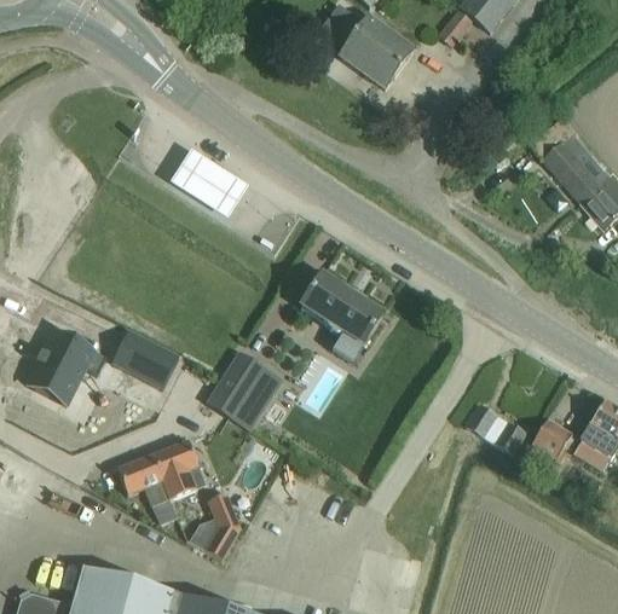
[(490,34),(504,15),(515,0),(465,0),(438,35),(450,45),(472,19),(490,34)]
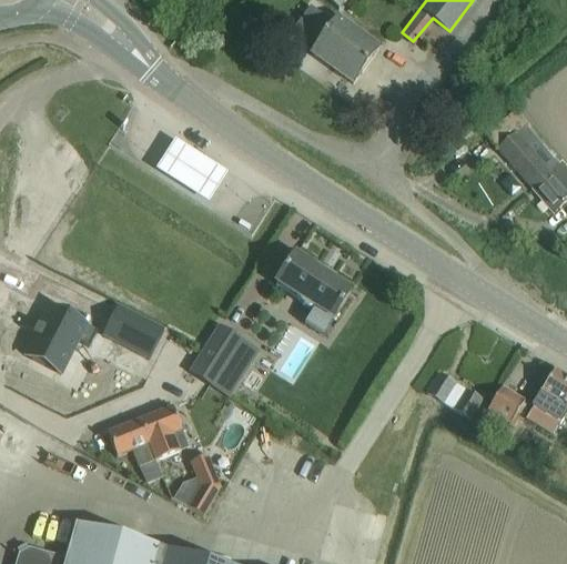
[(333,19),(322,12),(306,33),(317,41),(310,51),(352,81),(365,63),(380,44),(355,27),(337,13),(333,19)]
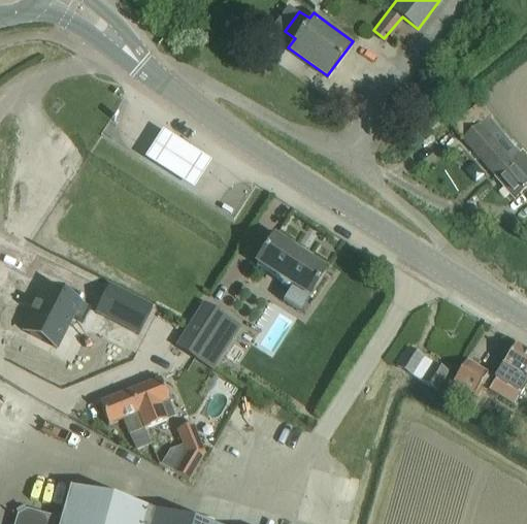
[(516,149),(488,115),(491,112),(480,98),(451,123),(495,173),(524,151),(519,145),(516,149)]
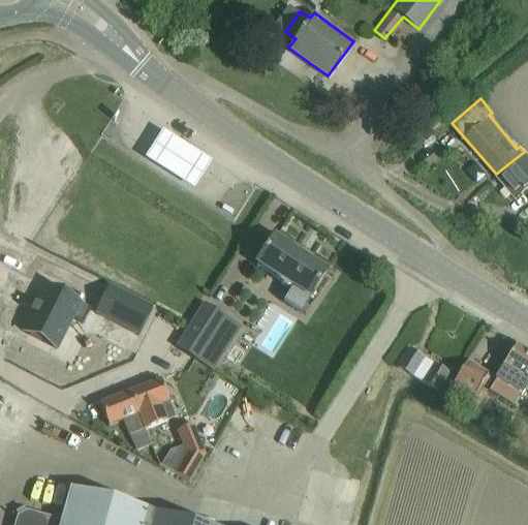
[(212,157),(162,125),(145,153),(194,184),(212,157)]
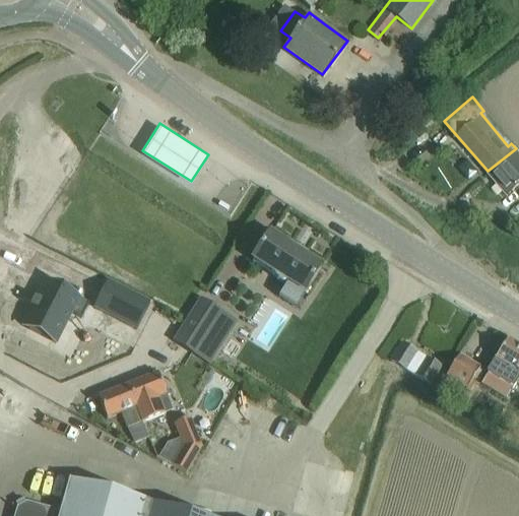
[(518,151),(516,148),(488,171),(506,192),(518,181),(518,151)]
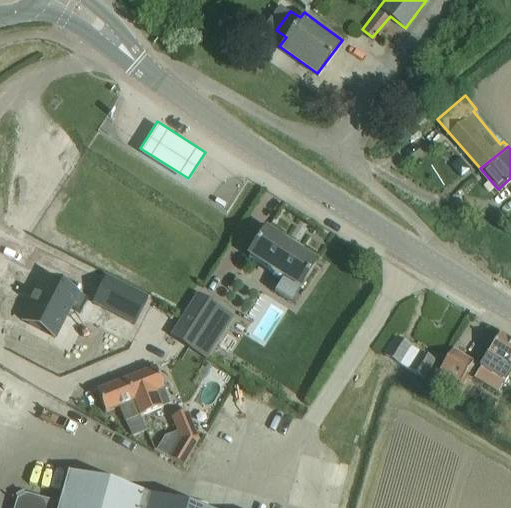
[(223,205),(225,201),(216,196),(214,199),(223,205)]
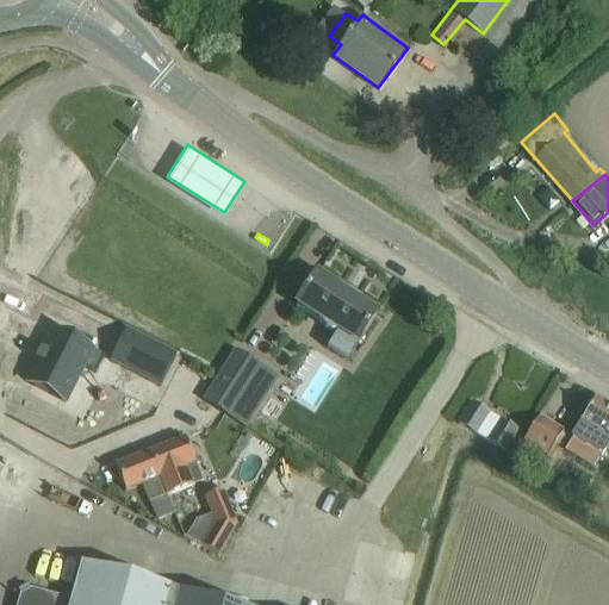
[(36,268),(43,248),(29,243),(22,262),(36,268)]
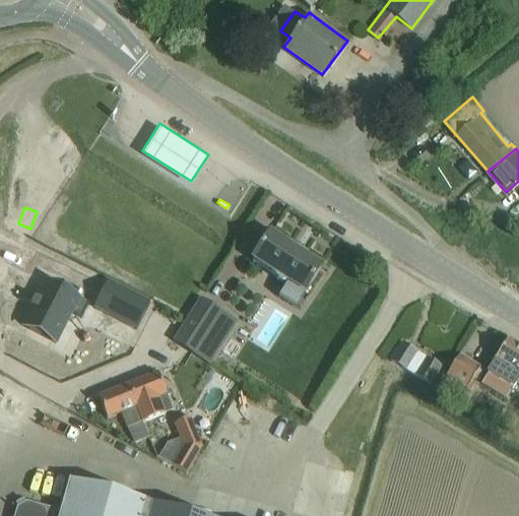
[(284,240),(269,231),(252,258),(304,292),(321,264),(307,255),(307,254),(284,240)]
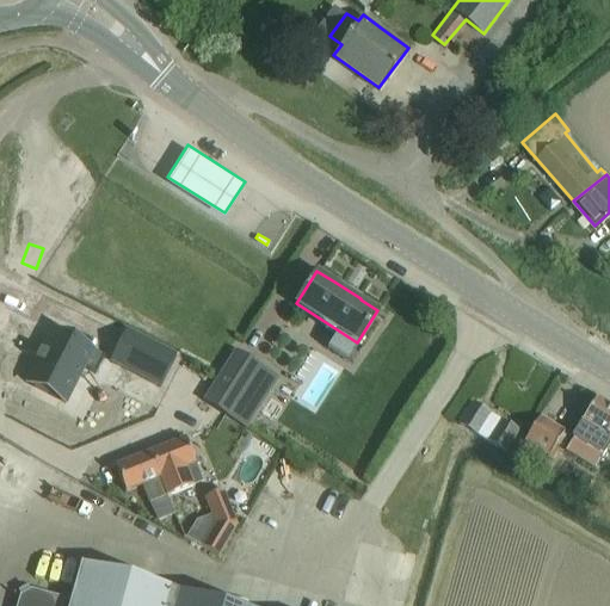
[(160,383),(177,352),(125,326),(110,358),(160,383)]
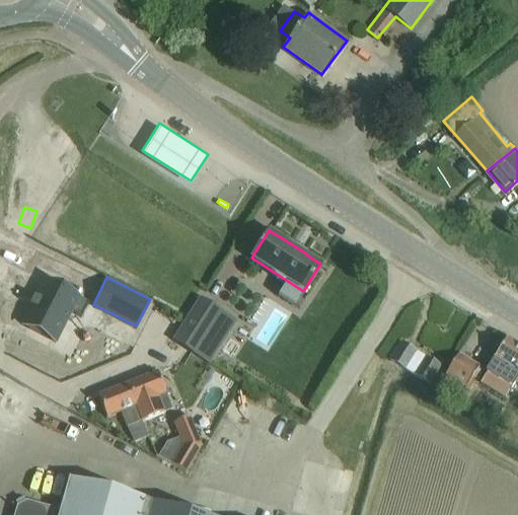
[(55,339),(72,307),(82,312),(88,300),(78,295),(46,279),(23,322),(55,339)]
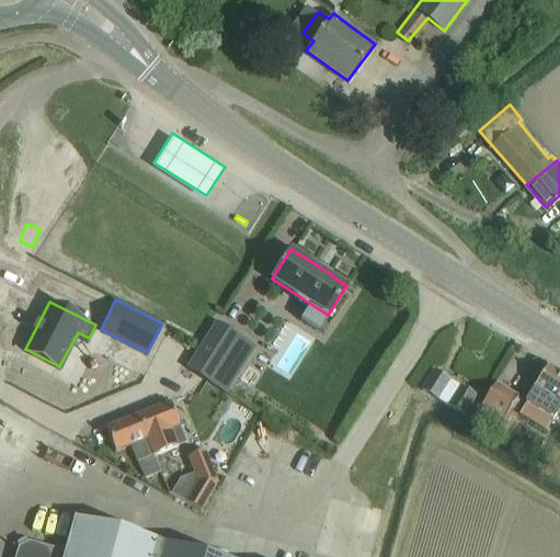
[(216,318),(186,364),(210,381),(226,390),(237,374),(221,363),(240,334),(216,318)]
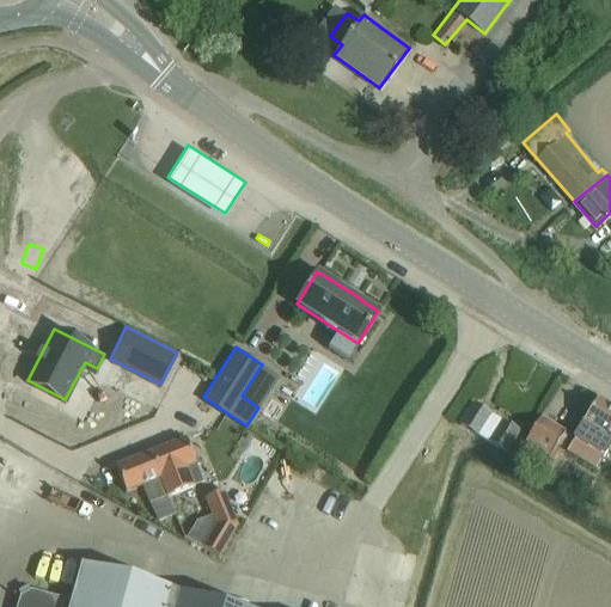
[(574,430),(591,405),(566,390),(549,415),(574,430)]
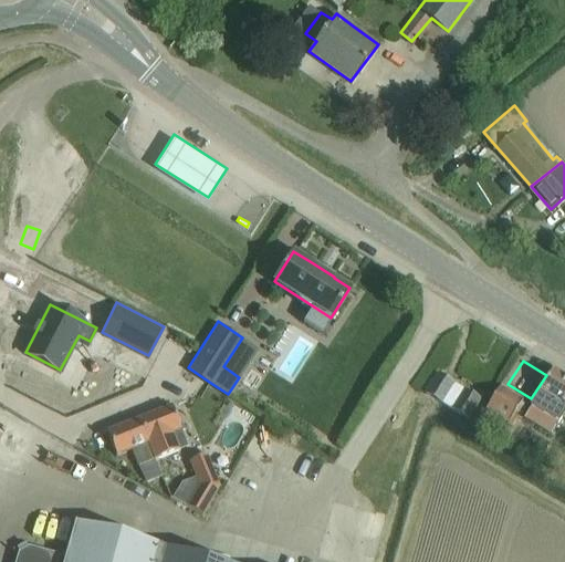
[(564,374),(552,367),(531,403),(558,419),(564,408),(564,374)]
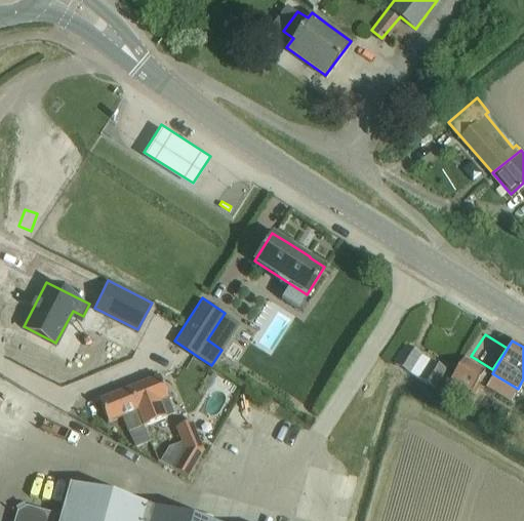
[(434,387),(445,370),(406,345),(396,361),(434,387)]
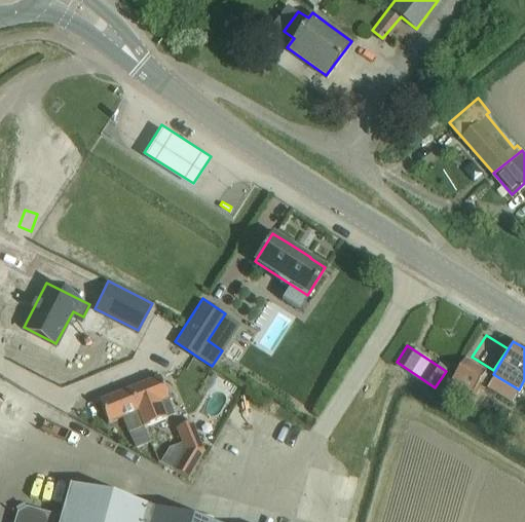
[(471,389),(485,368),(465,356),(451,376),(471,389)]
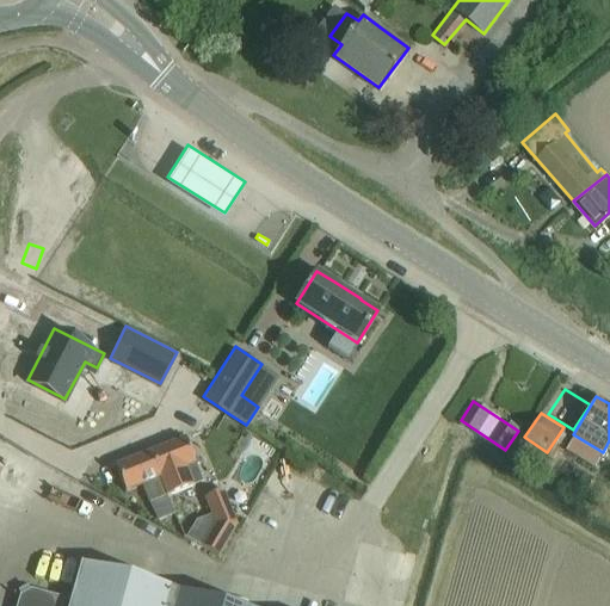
[(148,450),(166,493),(193,482),(186,464),(196,461),(185,434),(148,450)]
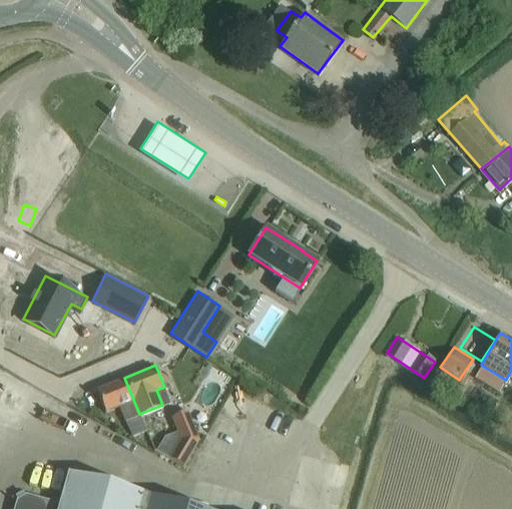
[(145,429),(139,414),(124,378),(97,389),(105,410),(121,403),(134,433),(145,429)]
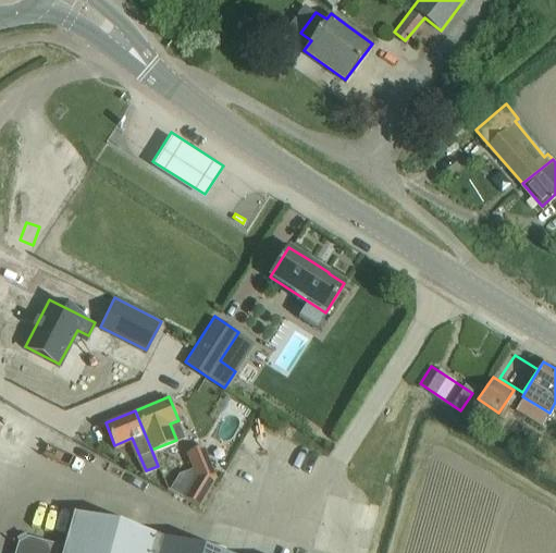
[(217,476),(205,443),(186,451),(196,475),(184,495),(200,505),(217,476)]
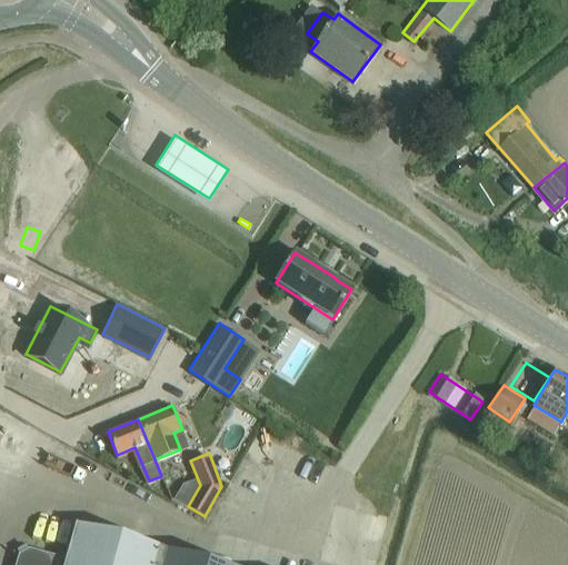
[(217,564),(77,525),(65,564),(217,564)]
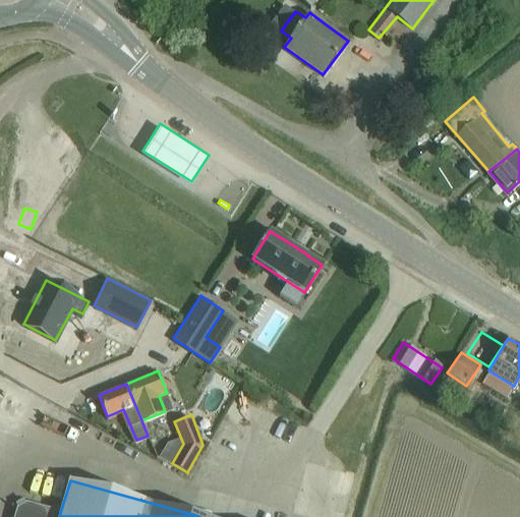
[(51,516),(54,507),(24,500),(22,497),(14,501),(16,505),(12,516),(51,516)]
